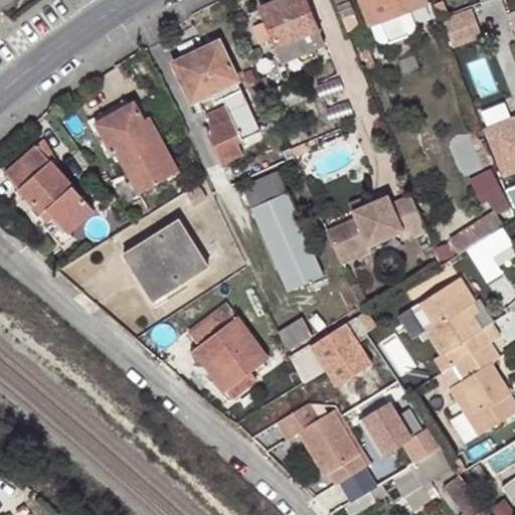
[(0,0),(0,8),(14,0),(0,0)]
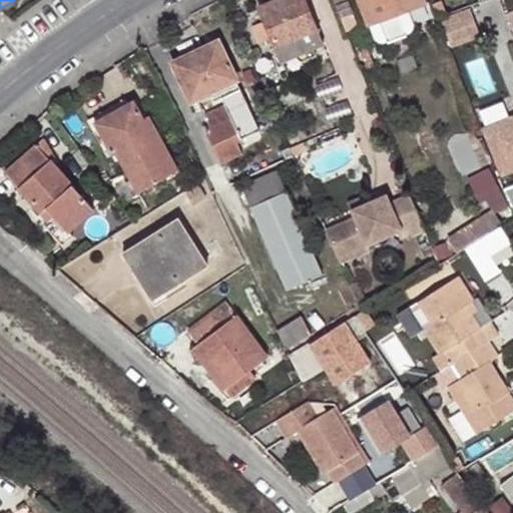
[(266,20),(253,25),(261,42),(273,37),(283,62),(292,58),(295,63),(317,54),(315,49),(324,45),(306,0),(277,0),(261,7),(266,20)]
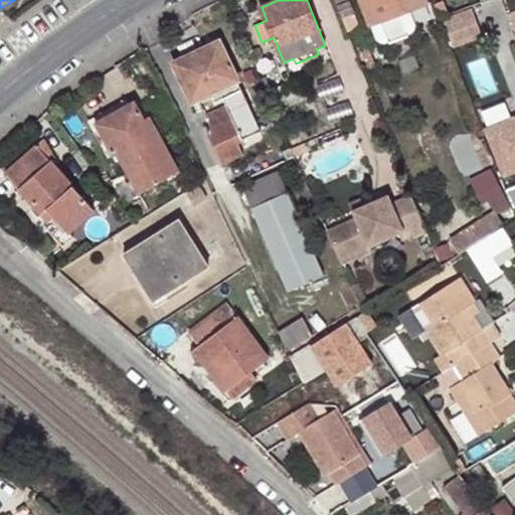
[(336,0),(348,29),(359,24),(350,0),(336,0)]
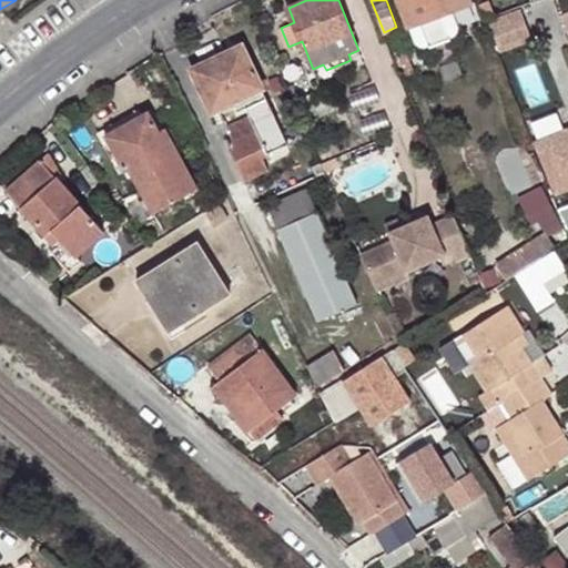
[(398,0),(408,26),(453,10),(472,3),(470,0),(398,0)]
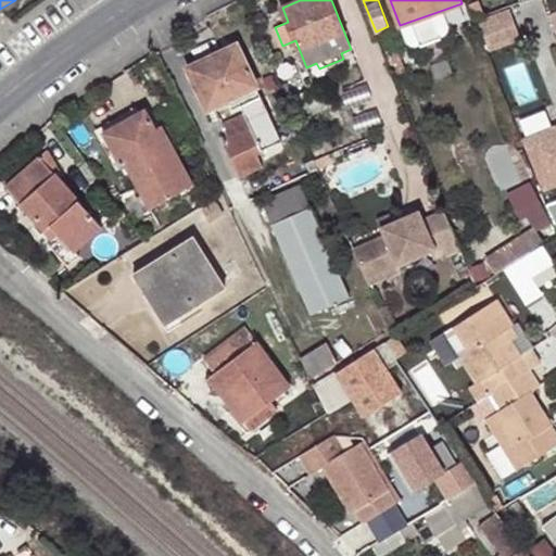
[(477,19),(484,15),(479,0),(470,3),(477,19)]
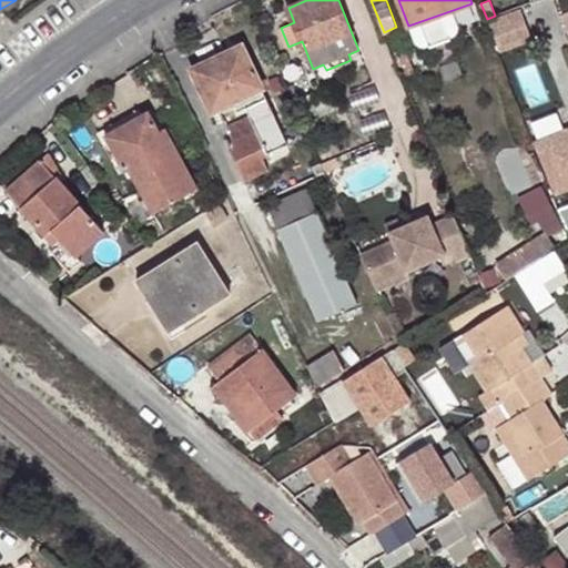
[(426,51),(457,39),(459,30),(453,10),(408,26),(415,41),(417,44),(426,51)]
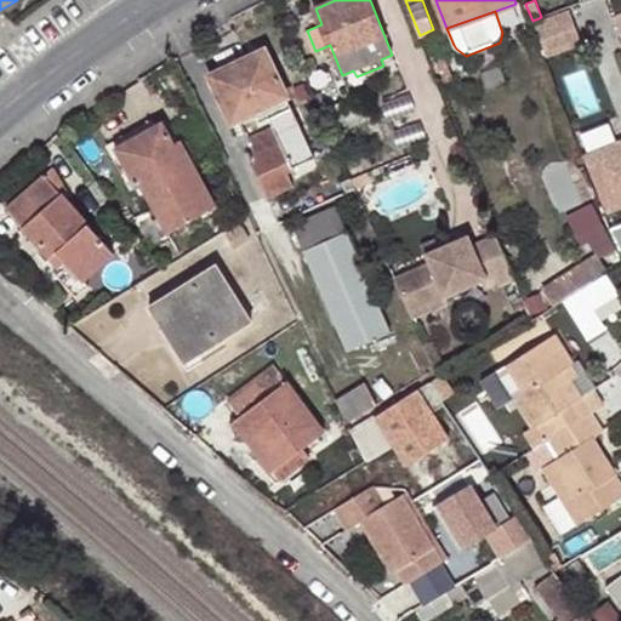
[(239,119),(244,130),(261,123),(256,110),(263,107),(268,119),(291,108),(265,51),(211,77),(232,121),(239,119)]
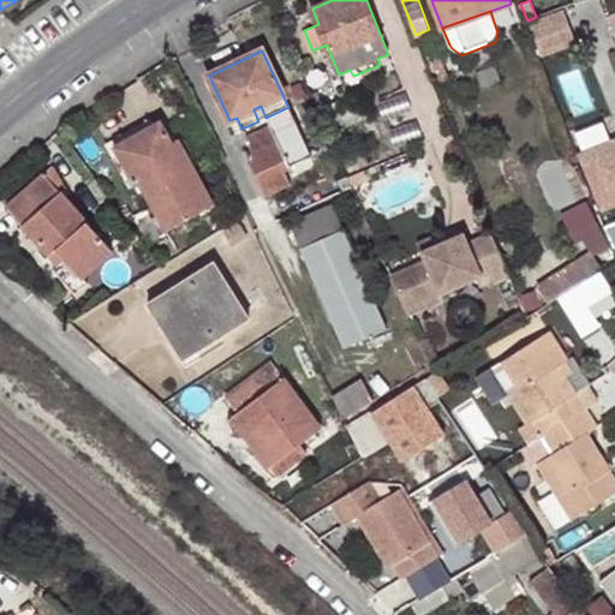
[(254,109),(258,121),(266,118),(261,106),(254,109)]
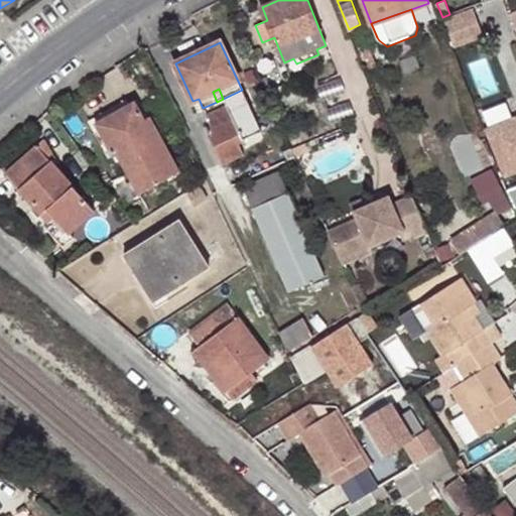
[(246,97),(242,90),(223,99),(227,106),(246,97)]
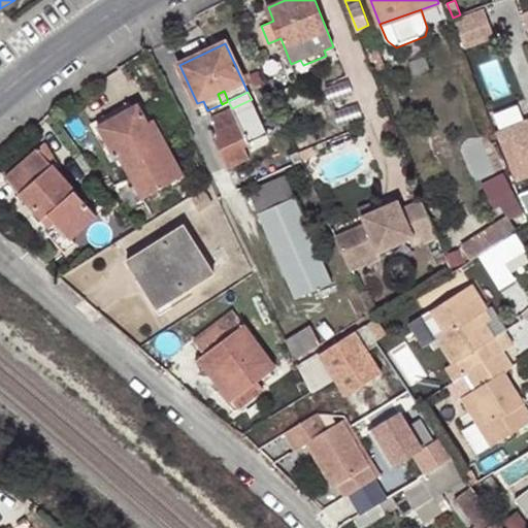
[(217,130),(210,133),(227,167),(249,156),(243,145),(268,133),(252,99),(232,108),(211,118),(217,130)]
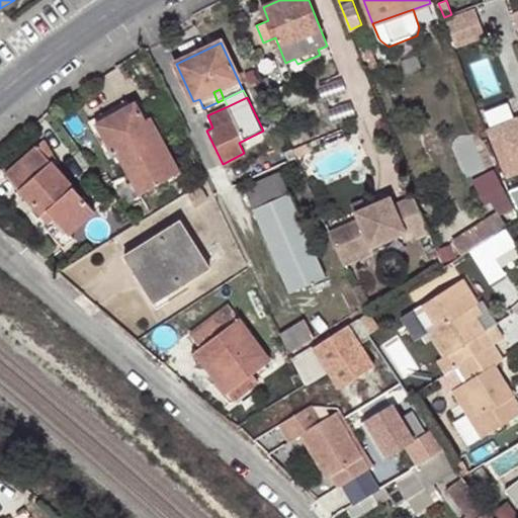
[(517,112),(513,114),(507,100),(480,111),(507,177),(517,171),(517,112)]
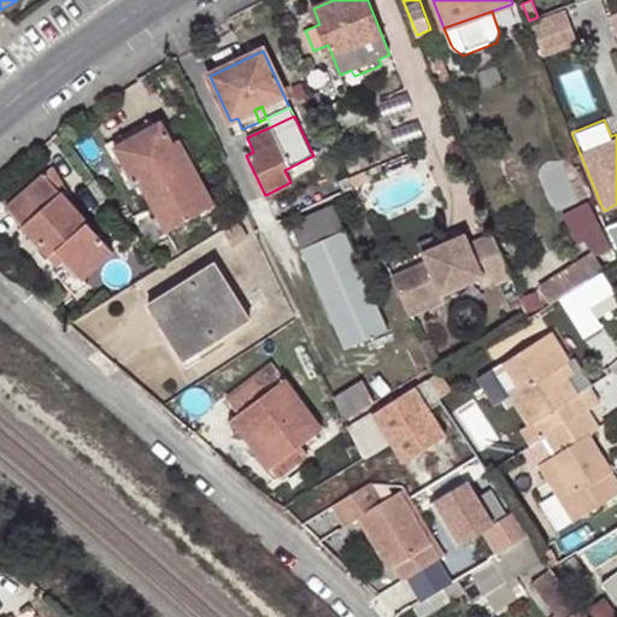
[(160,121),(115,146),(135,186),(139,183),(165,231),(213,205),(184,150),(180,152),(160,121)]
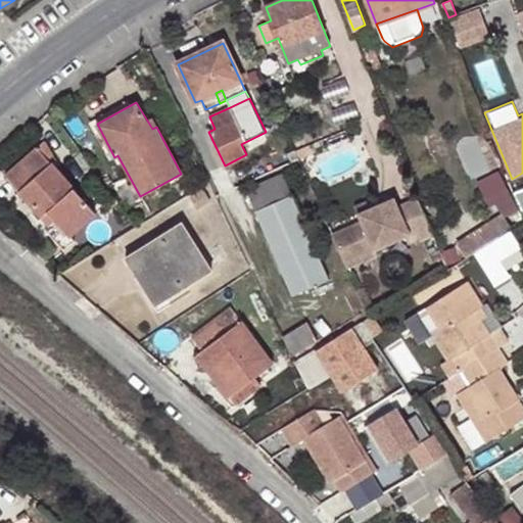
[(480,135),(463,141),(475,170),(491,163),(480,135)]
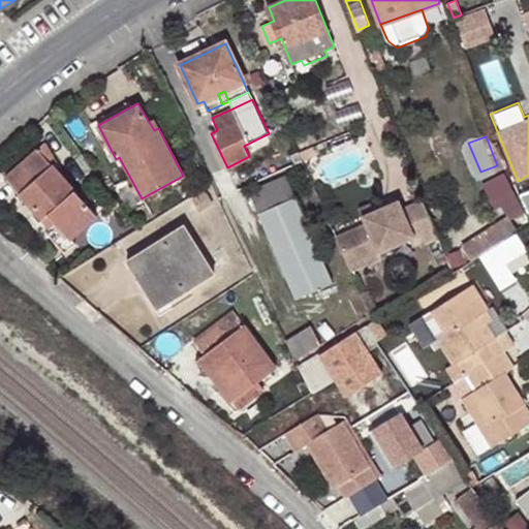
[(47,143),(5,177),(44,219),(50,215),(56,222),(48,228),(67,250),(75,243),(71,239),(97,216),(55,165),(59,162),(47,143)]
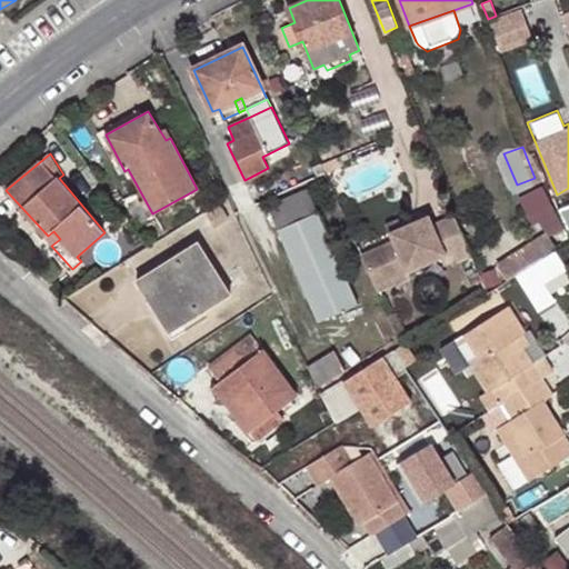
[(326,173),(321,163),(315,167),(319,176),(326,173)]
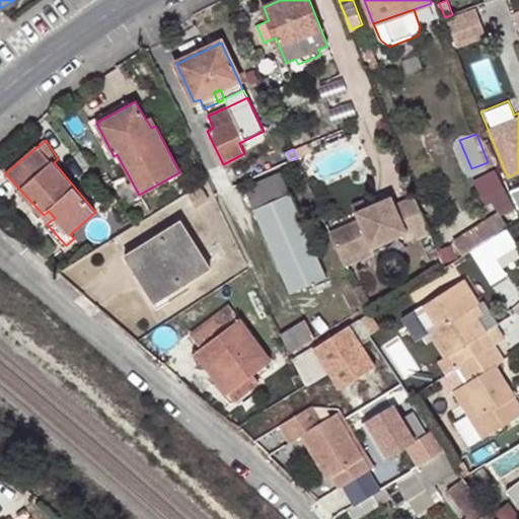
[(280,172),(245,189),(292,293),(326,278),(280,172)]
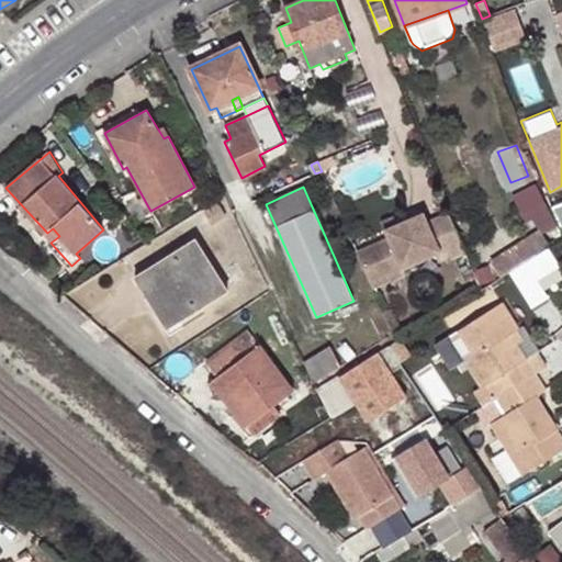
[(218,203),(208,210),(215,223),(226,216),(218,203)]
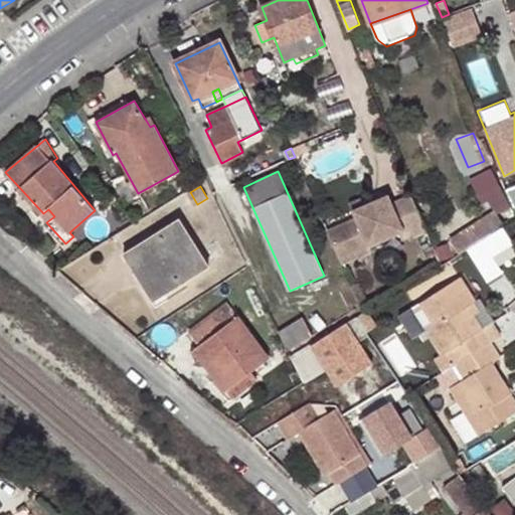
[(339,260),(369,246),(403,231),(387,194),(352,211),(355,220),(328,232),(339,260)]
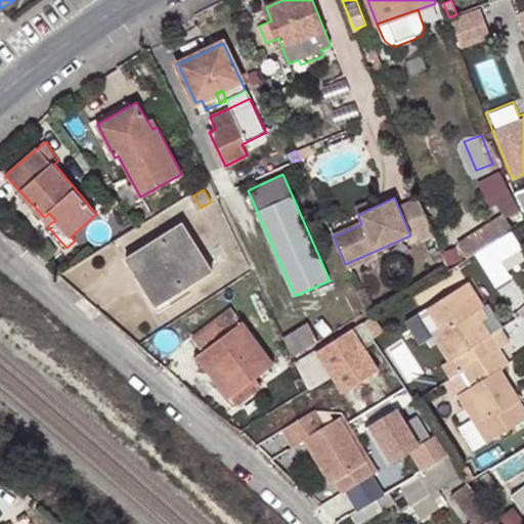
[(422,242),(436,235),(422,199),(407,206),(422,242)]
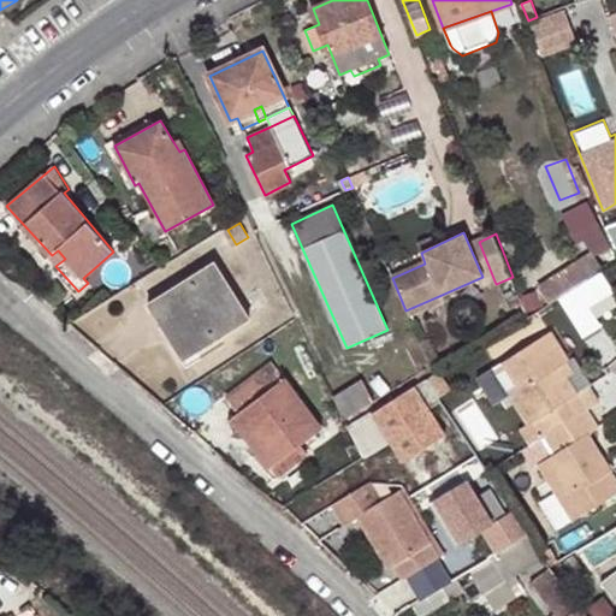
[(579,288),(603,272),(593,259),(570,272),(579,288)]
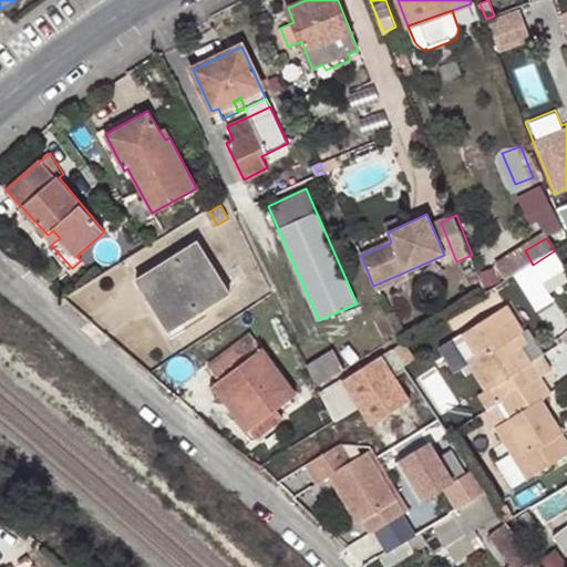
[(136,279),(153,306),(164,299),(181,325),(230,294),(197,243),(136,279)]
